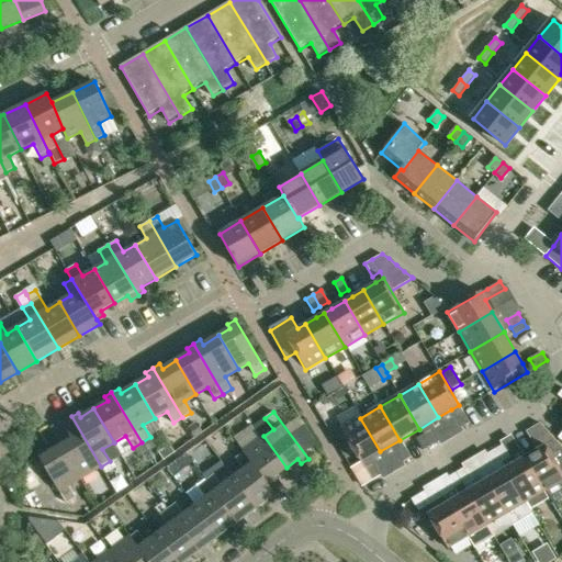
[(463,412),(454,416),(462,428),(470,424),(463,412)]
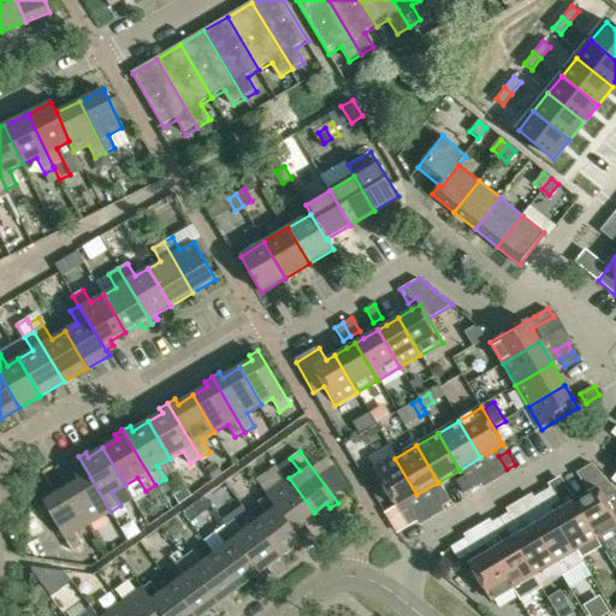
[(78,481),(65,489),(88,526),(111,511),(78,456),(67,463),(78,481)]
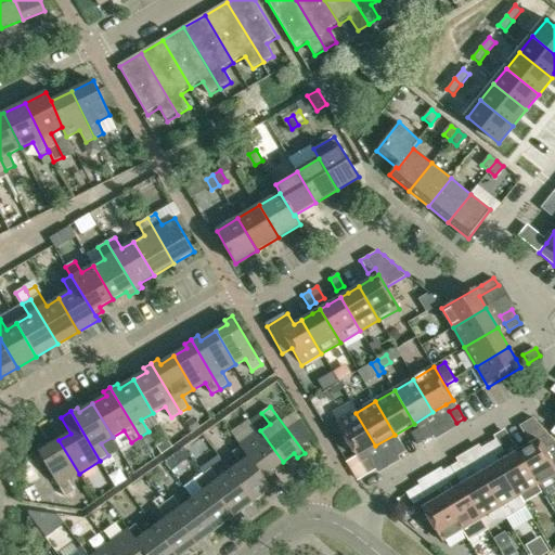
[(357,457),(363,453),(375,446),(356,413),(337,424),(357,457)]
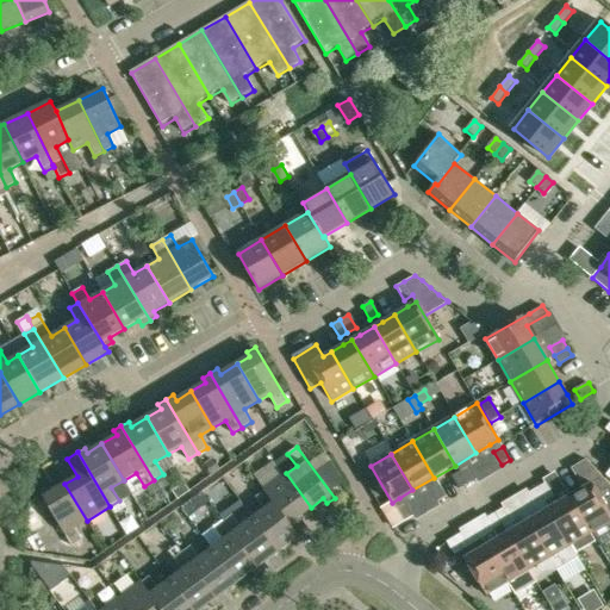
[(212,459),(204,464),(212,475),(219,470),(212,459)]
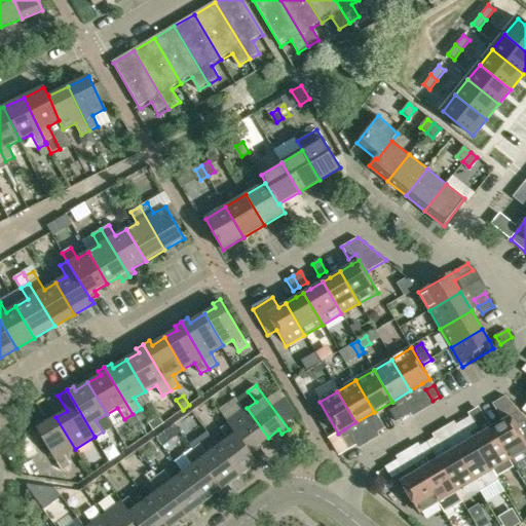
[(491,429),(510,460),(525,451),(525,417),(508,397),(494,405),(501,417),(505,415),(508,419),(491,429)]
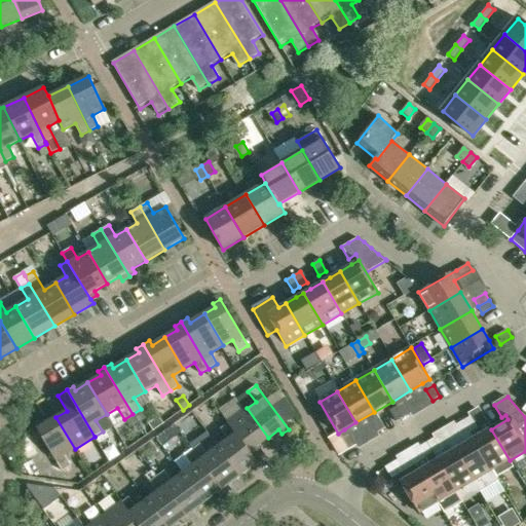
[(403,403),(396,408),(402,419),(410,414),(403,403)]
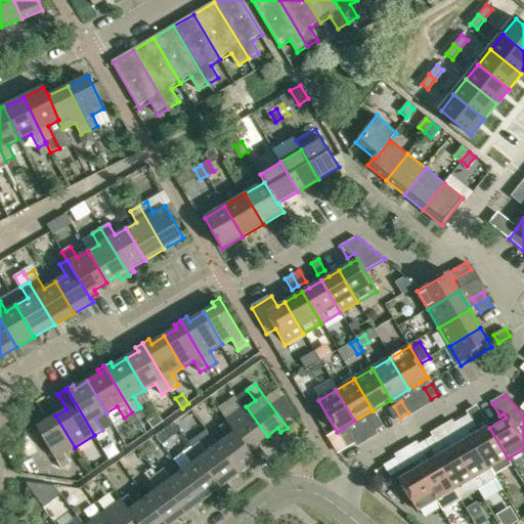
[(257,444),(267,436),(246,406),(226,421),(227,422),(259,465),(268,459),(257,444)]
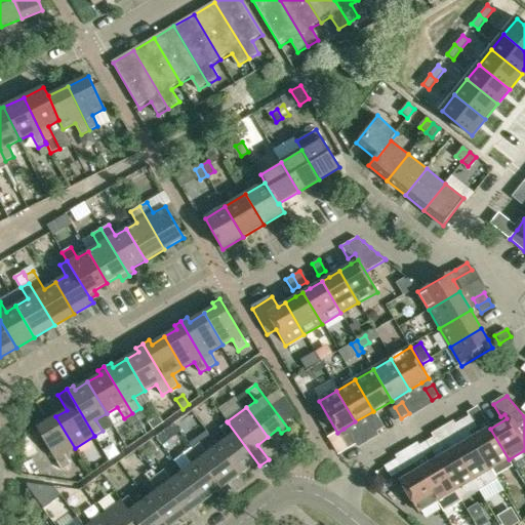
[(396,421),(401,418),(395,407),(389,410),(396,421)]
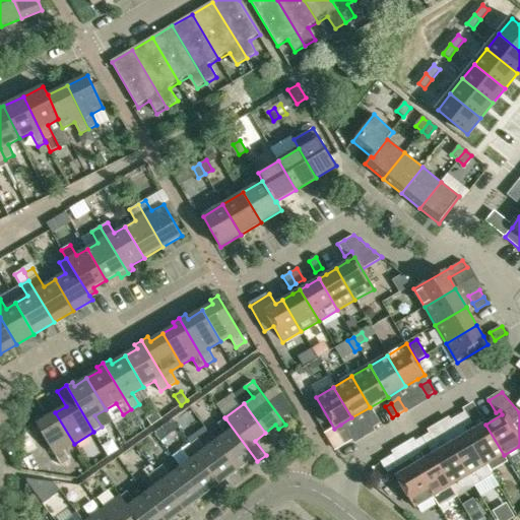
[(74,444),(55,412),(44,419),(41,415),(34,419),(62,466),(70,461),(64,450),(74,444)]
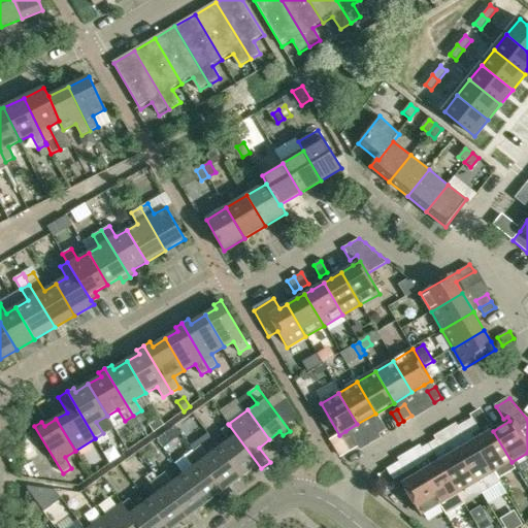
[(160,419),(150,426),(154,432),(164,425),(160,419)]
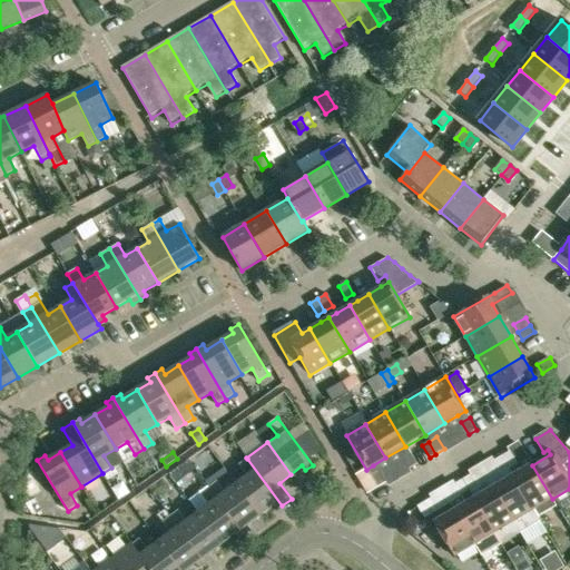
[(409,470),(416,465),(409,453),(402,458),(409,470)]
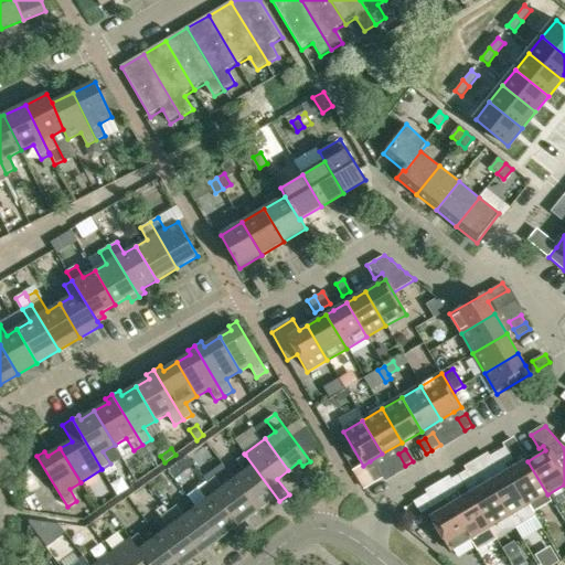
[(505,449),(498,455),(505,466),(513,461),(505,449)]
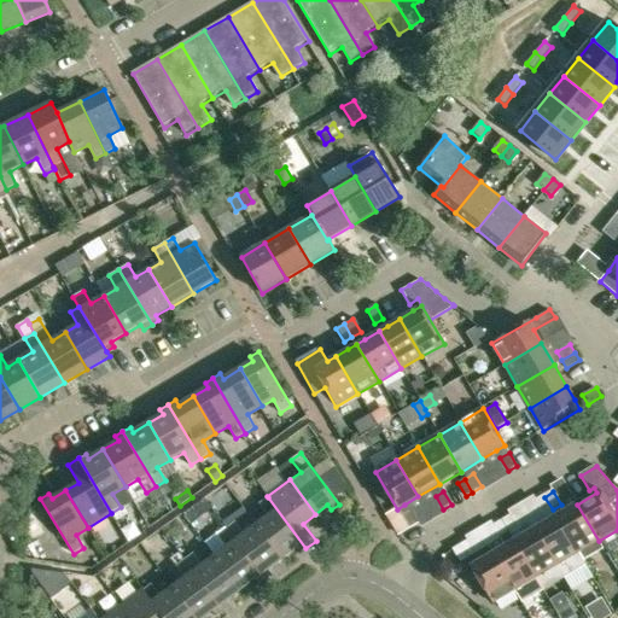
[(305,548),(268,497),(260,503),(268,516),(257,524),(283,559),(296,549),(298,554),(305,548)]
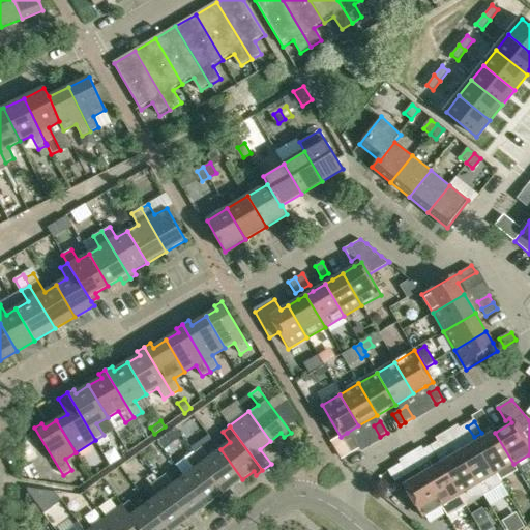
[(467,441),(474,437),(467,427),(461,430),(467,441)]
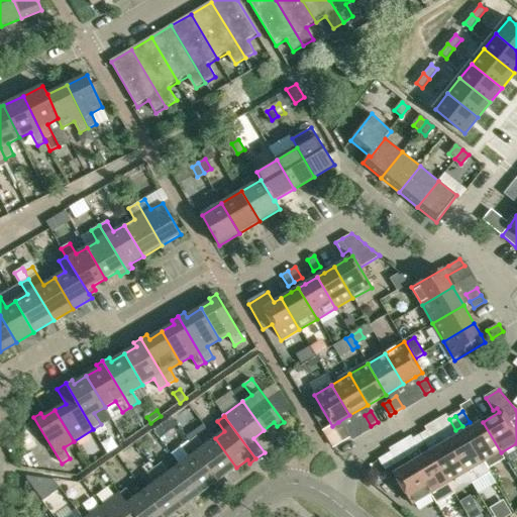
[(171,418),(153,431),(160,439),(177,426),(171,418)]
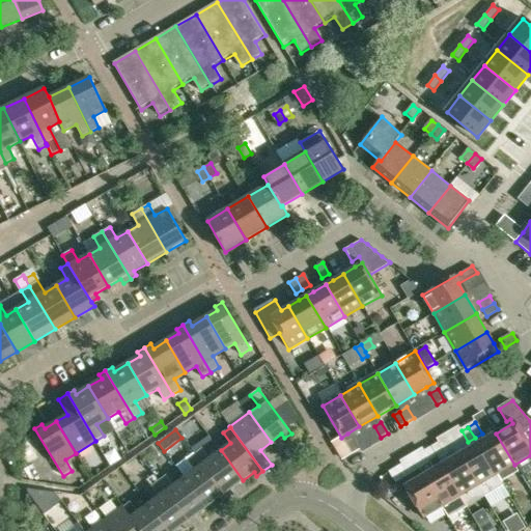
[(496,434),(478,444),(501,482),(519,472),(514,465),(496,434)]
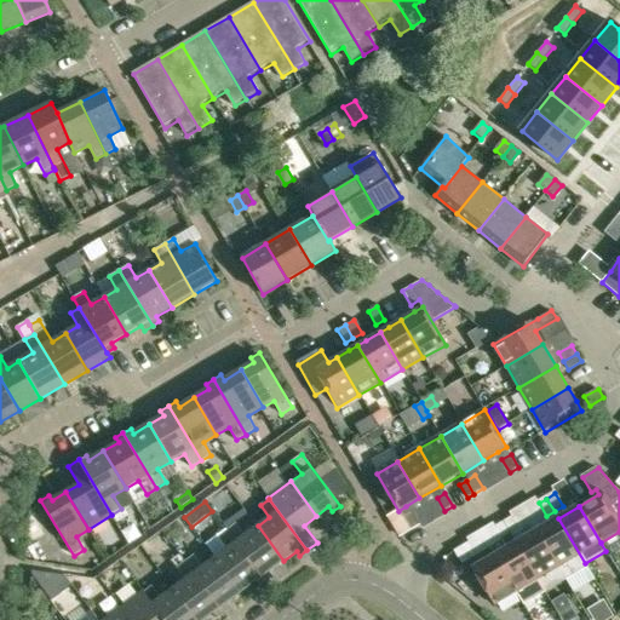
[(411,532),(418,527),(411,514),(402,518),(411,532)]
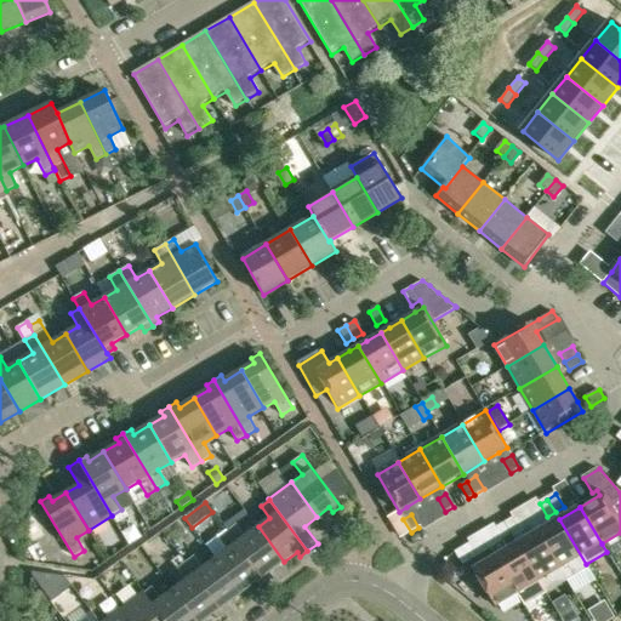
[(514,518),(505,524),(512,537),(522,531),(514,518)]
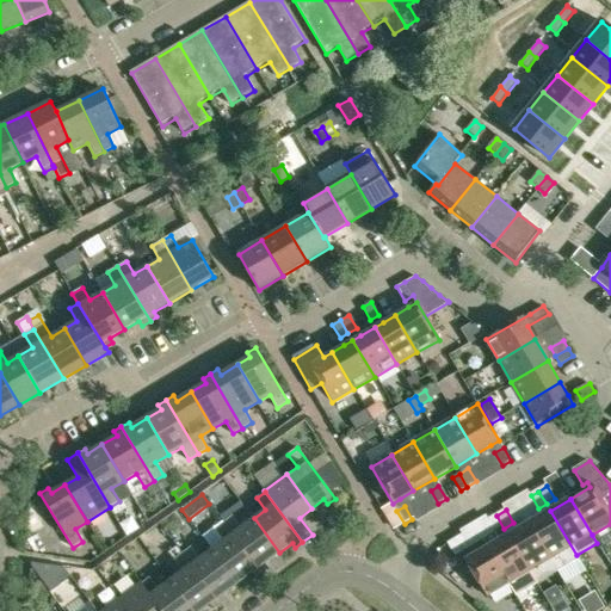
[(530,523),(551,560),(559,572),(579,560),(576,555),(550,511),(530,523)]
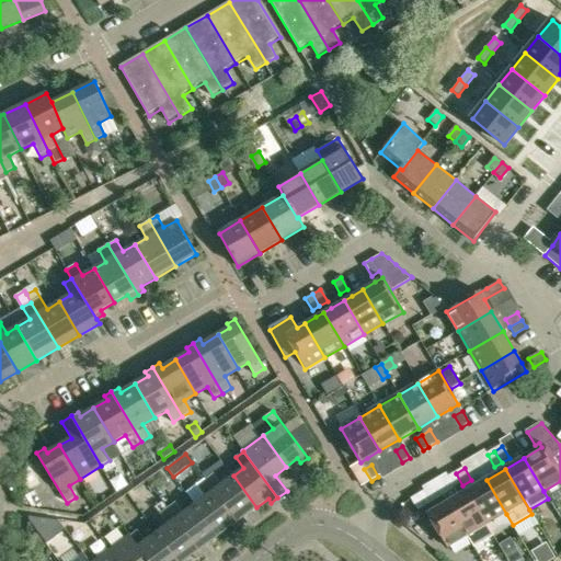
[(244,516),(256,507),(233,476),(221,484),(214,473),(206,479),(241,526),(248,521),(244,516)]
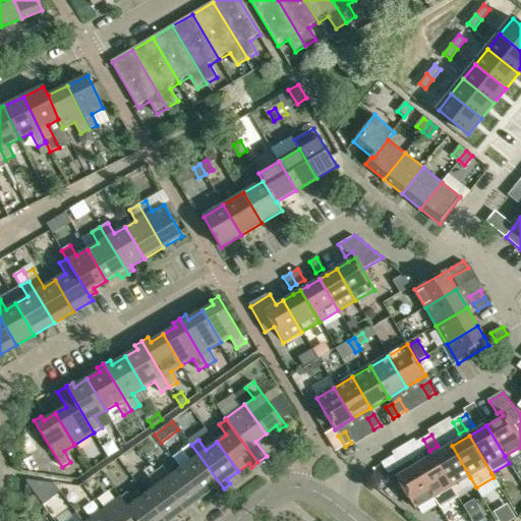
[(433,457),(429,451),(423,440),(417,443),(423,453),(420,455),(424,462),(416,467),(433,498),(440,509),(458,498),(452,487),(433,457)]
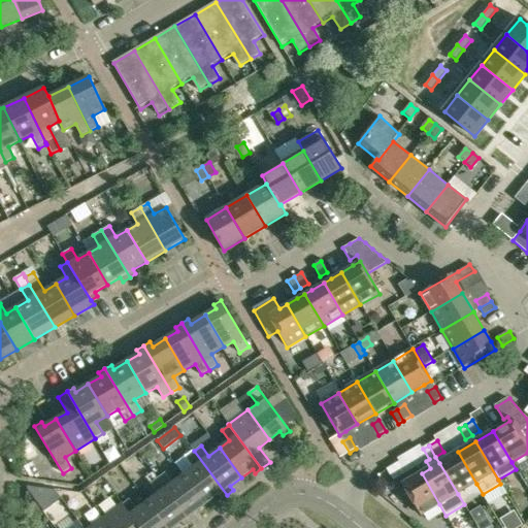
[(220,499),(227,495),(194,451),(186,457),(194,467),(184,474),(205,504),(218,495),(220,499)]
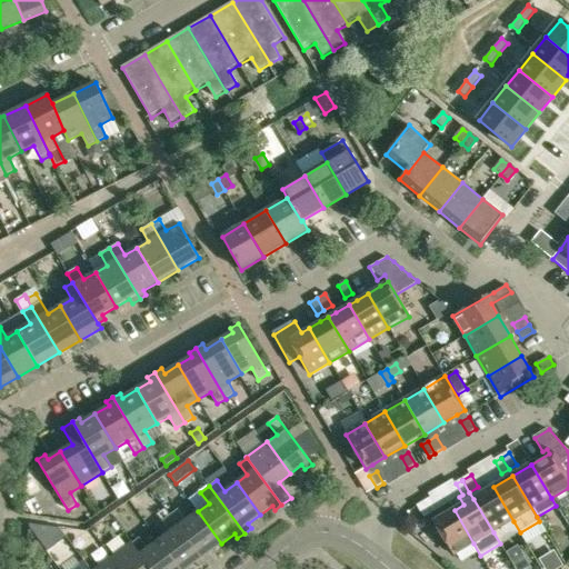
[(473,499),(493,532),(500,543),(520,532),(513,521),(493,487),(473,499)]
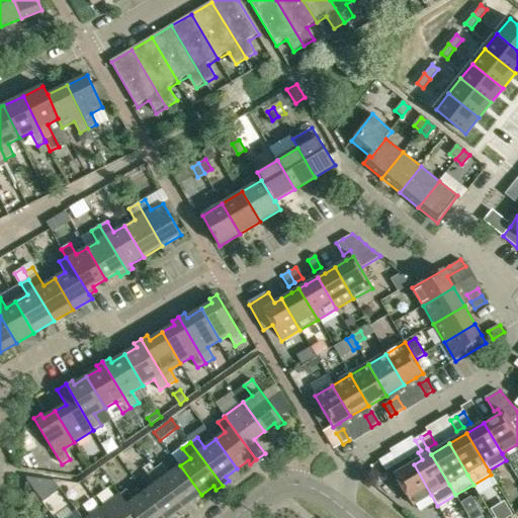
[(392,468),(399,464),(393,454),(385,458),(392,468)]
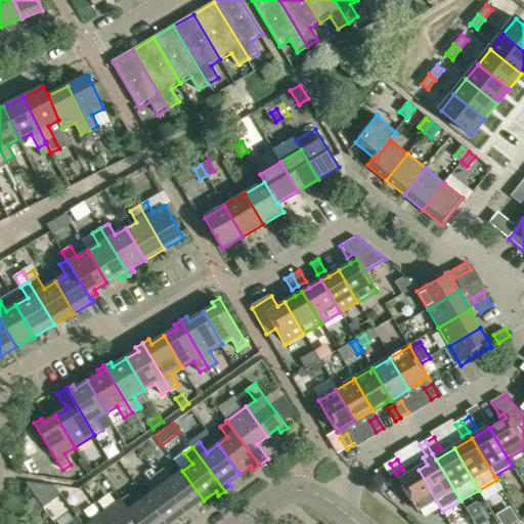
[(164,469),(157,474),(188,518),(194,513),(192,510),(204,500),(182,471),(172,479),(164,469)]
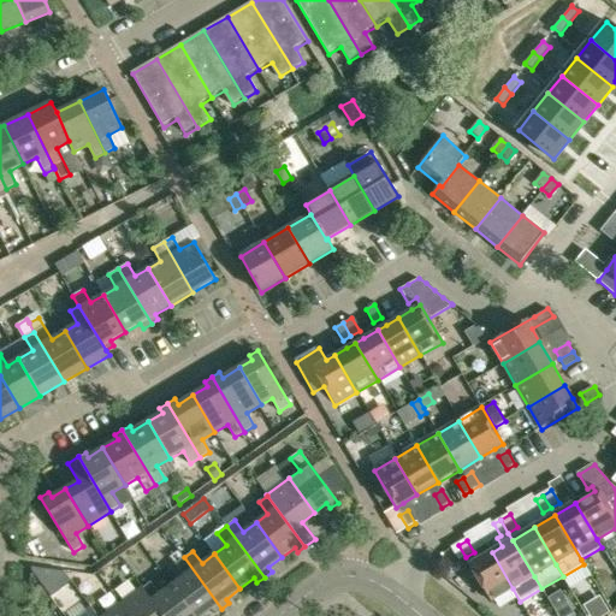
[(491,602),(513,588),(492,552),(469,564),(491,602)]
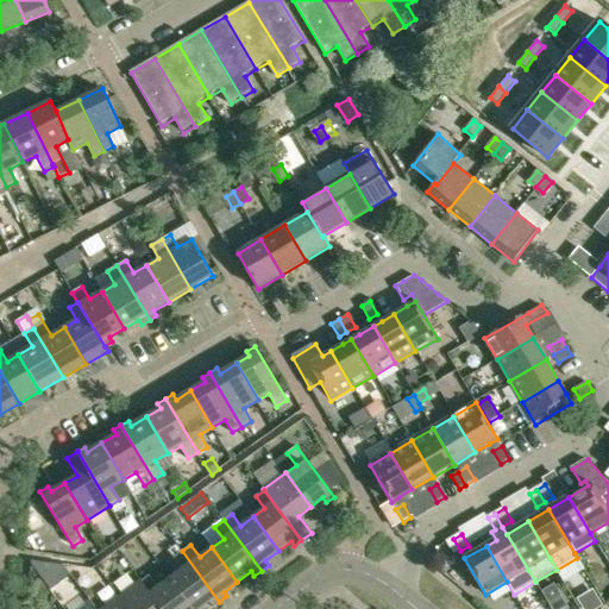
[(212,607),(219,602),(182,551),(174,558),(182,570),(170,578),(192,608),(200,608),(209,602),(212,607)]
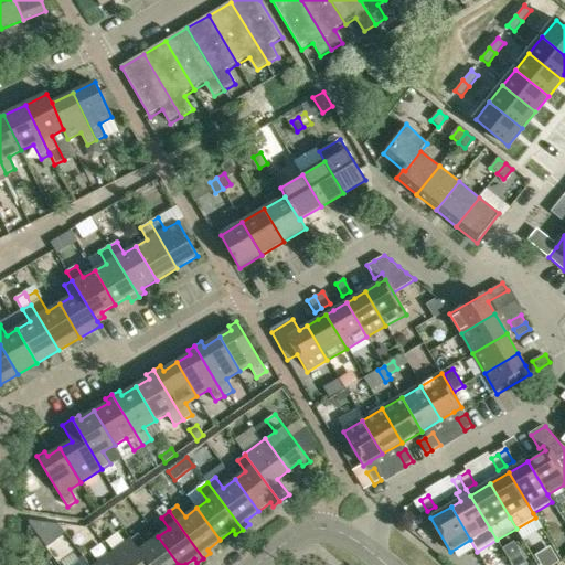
[(178,564),(158,536),(147,544),(139,533),(131,540),(149,564),(178,564)]
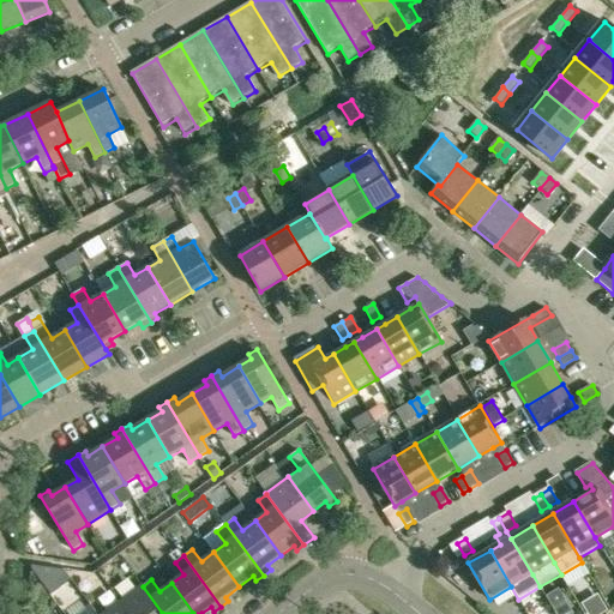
[(142,585),(120,602),(128,613),(162,613),(143,587),(142,585)]
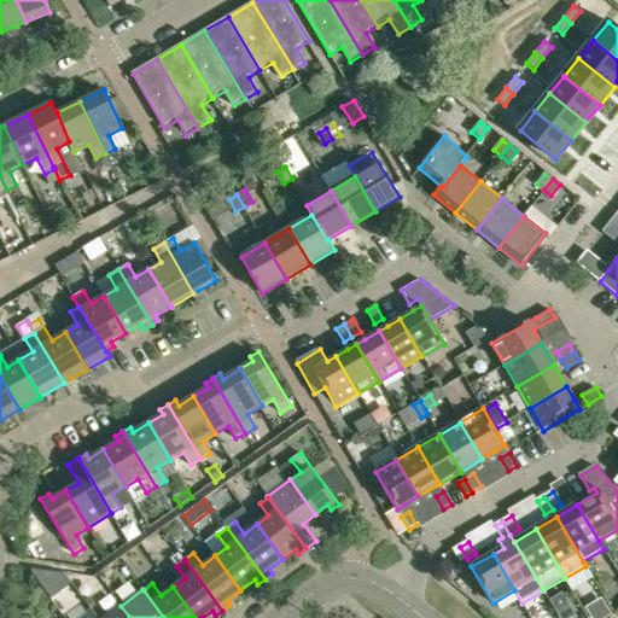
[(563,593),(549,600),(560,617),(569,617),(576,614),(563,593)]
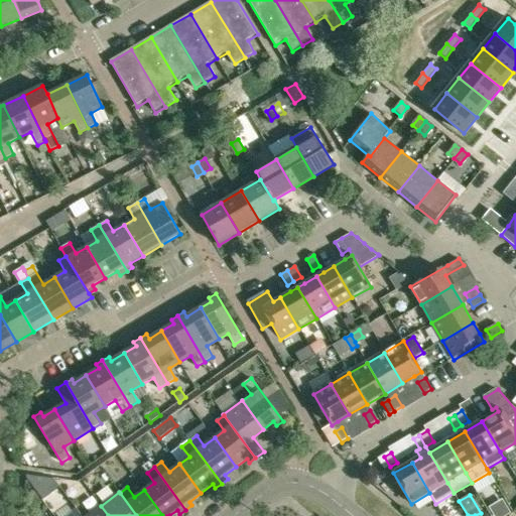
[(108,515),(101,506),(87,515),(108,515)]
